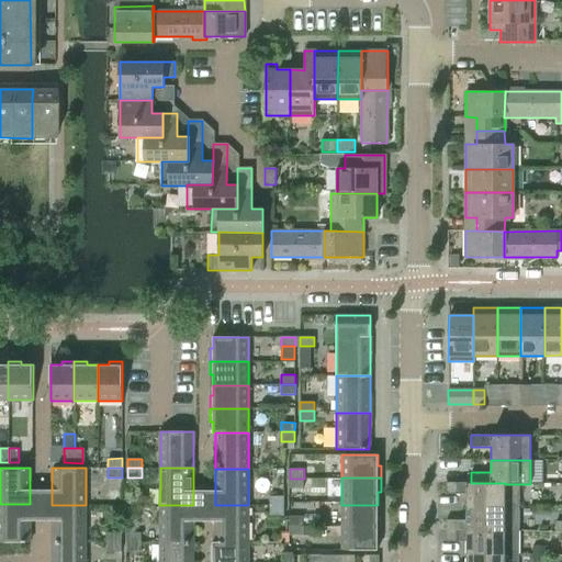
[(304,489),(304,479),(290,479),(290,487),(304,489)]
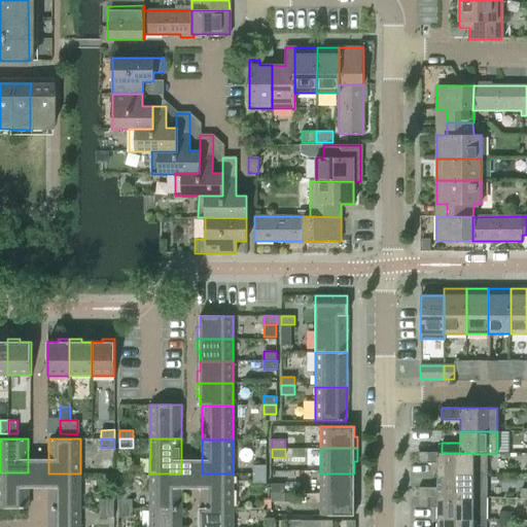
[(486,476),(487,454),(473,454),(473,453),(442,453),(442,452),(418,452),(418,463),(437,463),(437,476),(486,476)]
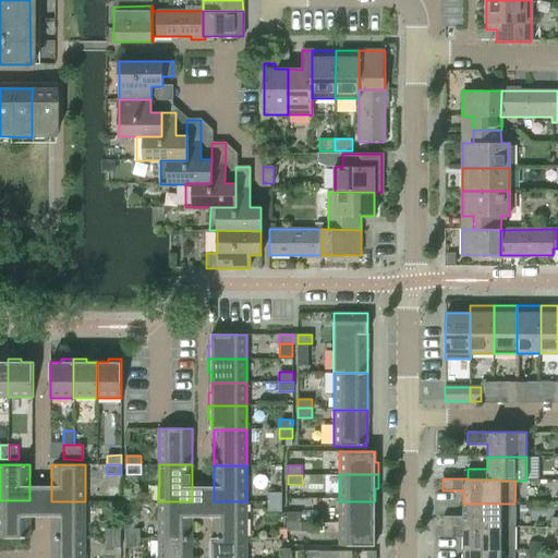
[(268,493),(268,502),(281,502),(281,493),(268,493)]
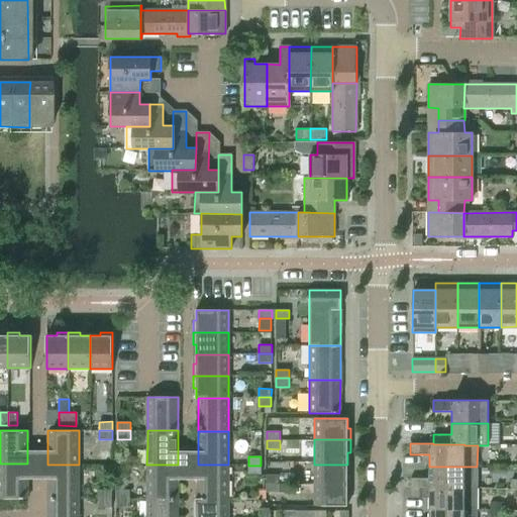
[(0,499),(27,499),(27,463),(0,463),(0,499)]
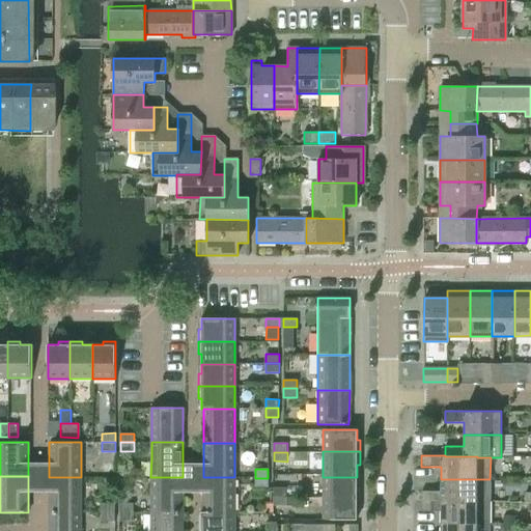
[(81,512),(81,477),(49,477),(49,512),(81,512)]
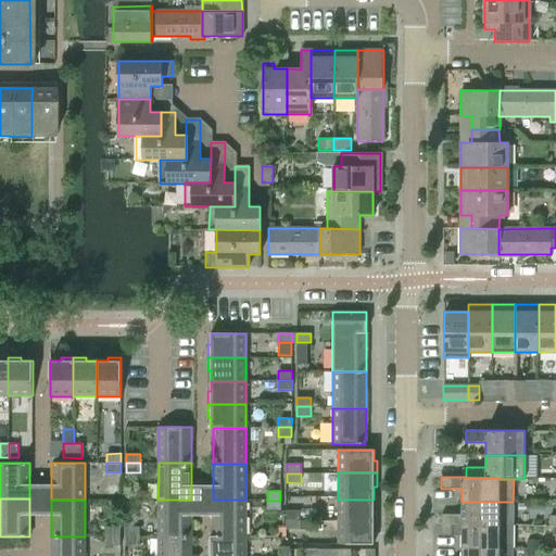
[(158,500),(158,539),(191,539),(191,500),(158,500)]
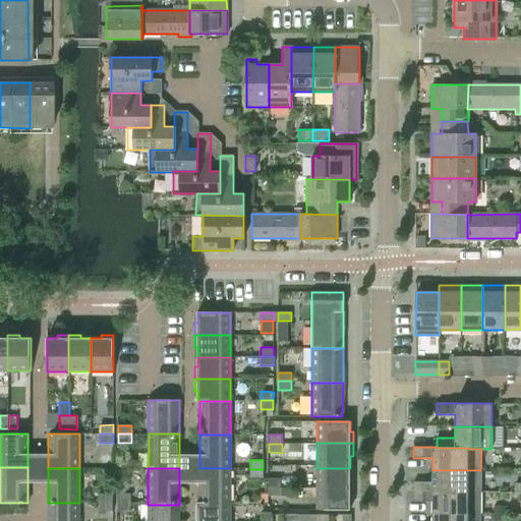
[(230,503),(230,468),(199,468),(199,502),(230,503)]
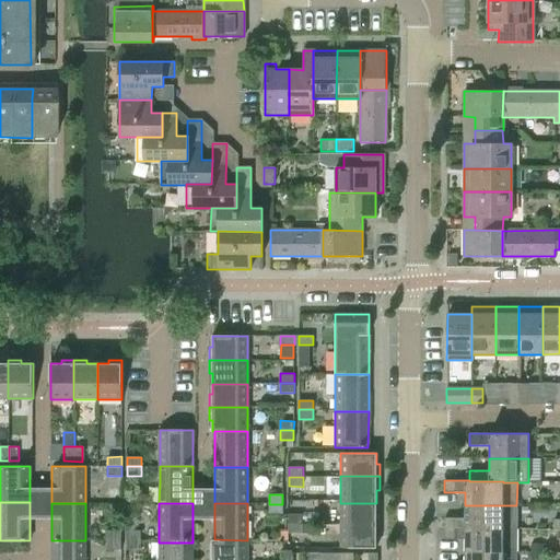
[(340,525),(380,525),(380,511),(376,511),(376,503),(340,503),(340,525)]
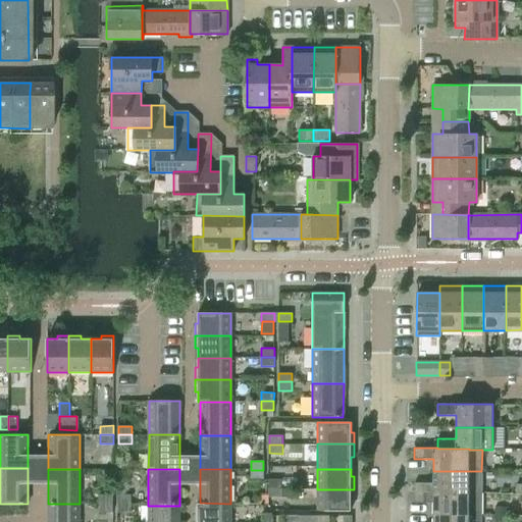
[(251,470),(251,478),(263,478),(263,470),(251,470)]
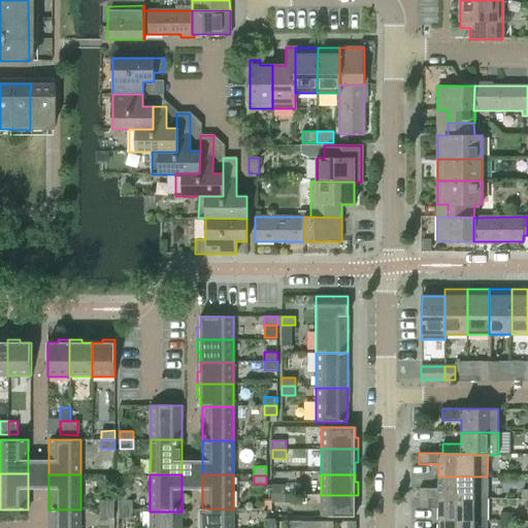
[(487,499),(487,476),(438,476),(438,489),(419,488),(419,498),(487,499)]
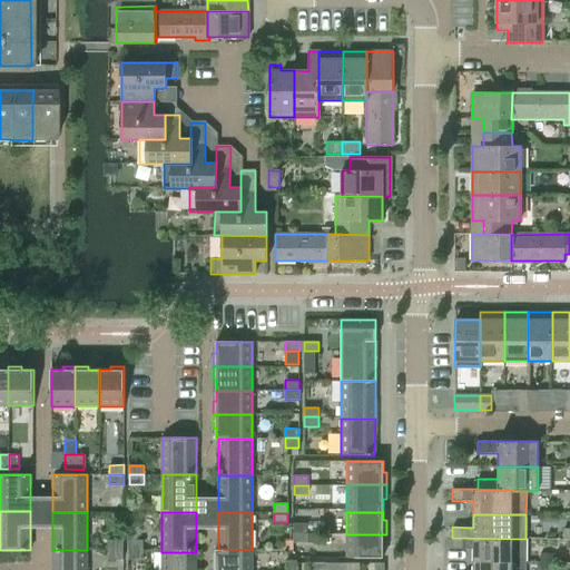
[(293,533),(307,533),(307,523),(293,523),(293,529),(293,533)]
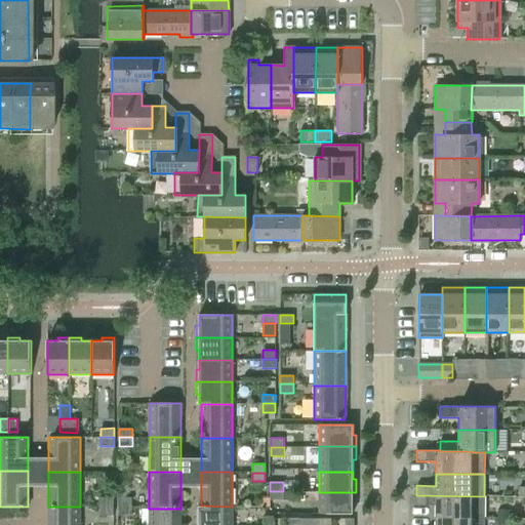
[(270,487),(261,487),(261,507),(270,507),(270,499),(270,491),(270,487)]
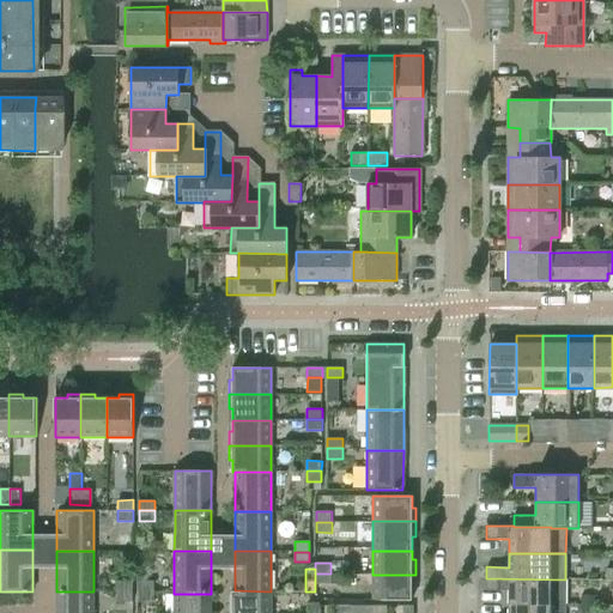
[(315,583),(331,583),(331,574),(315,574),(315,583)]
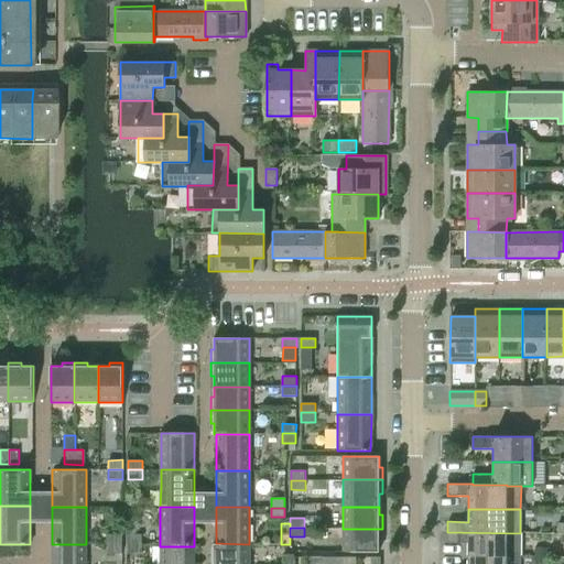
[(382,541),(382,529),(343,529),(343,552),(379,552),(379,541),(382,541)]
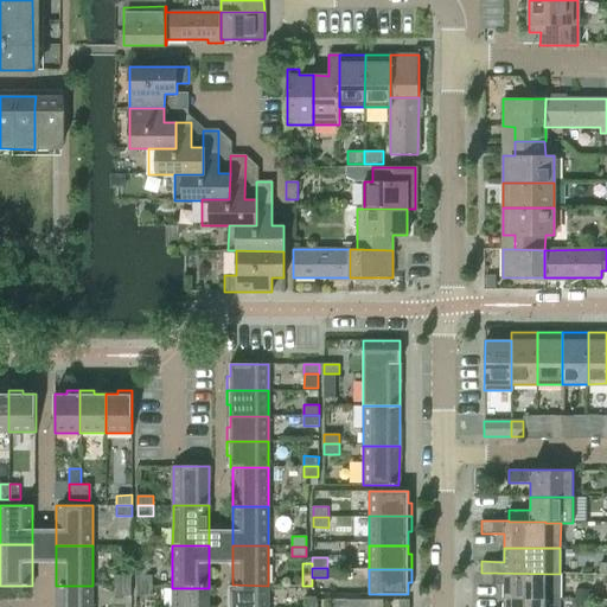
[(560,599),(560,574),(481,573),(481,585),(504,585),(504,599),(560,599)]
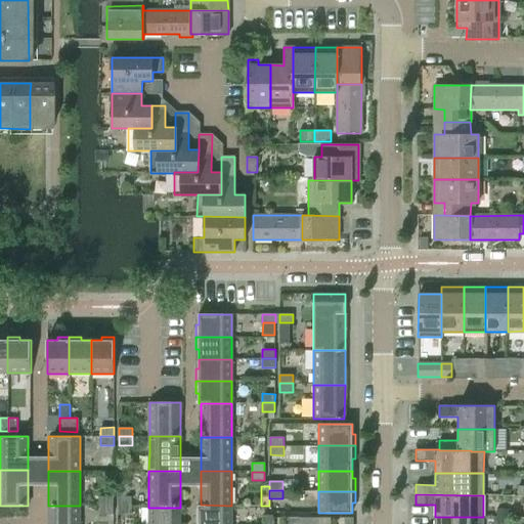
[(100,506),(113,506),(113,496),(100,496),(100,506)]
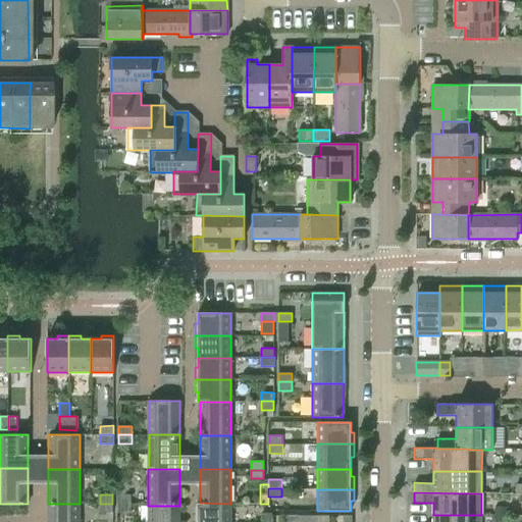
[(118,504),(131,504),(131,494),(118,494),(118,504)]
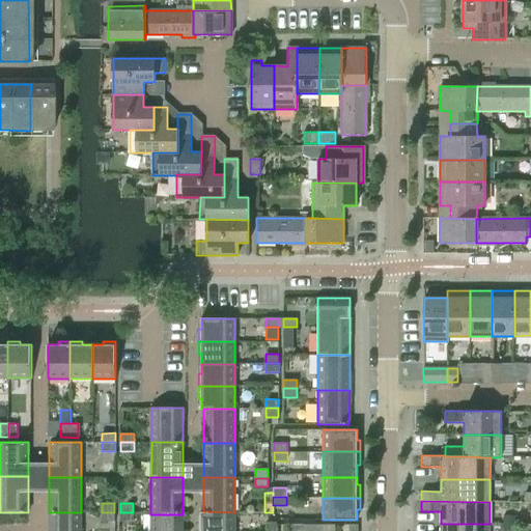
[(234,530),(234,512),(203,511),(201,511),(201,523),(198,523),(197,530),(234,530)]
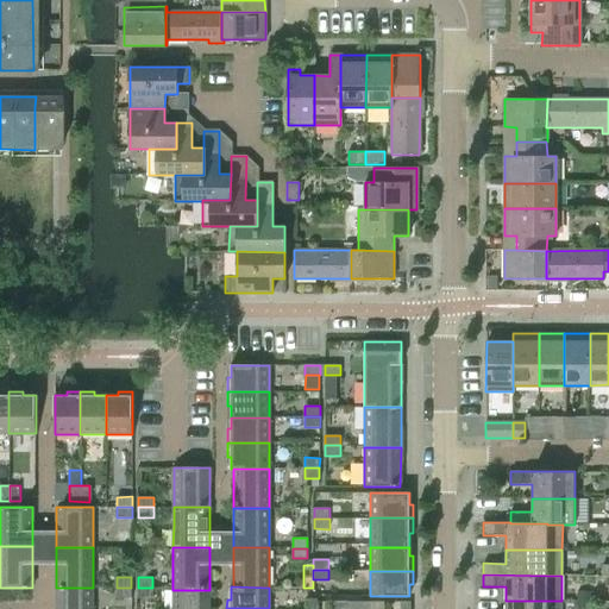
[(92,608),(93,588),(56,588),(56,608),(92,608)]
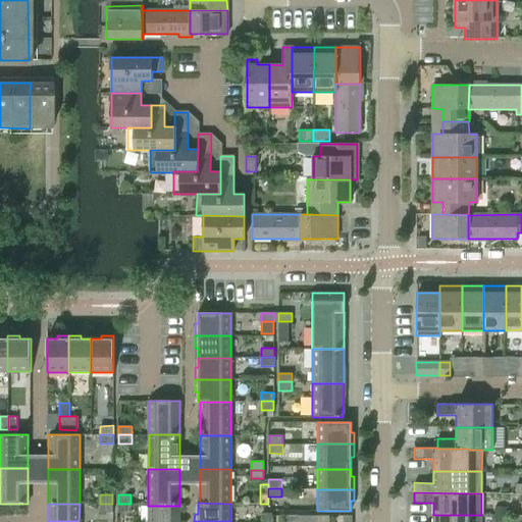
[(100,512),(112,512),(112,504),(100,504),(100,512)]
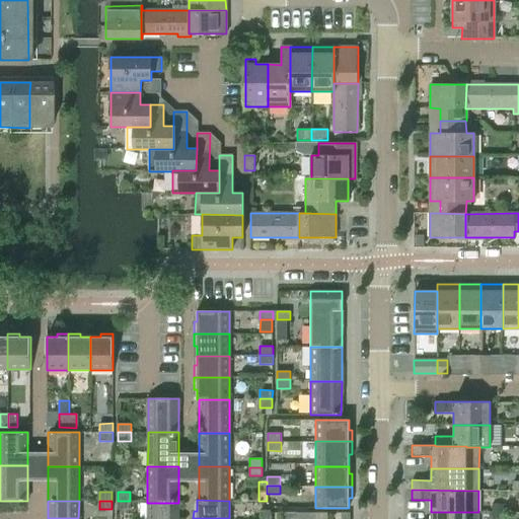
[(117,509),(130,509),(130,501),(118,501),(117,509)]
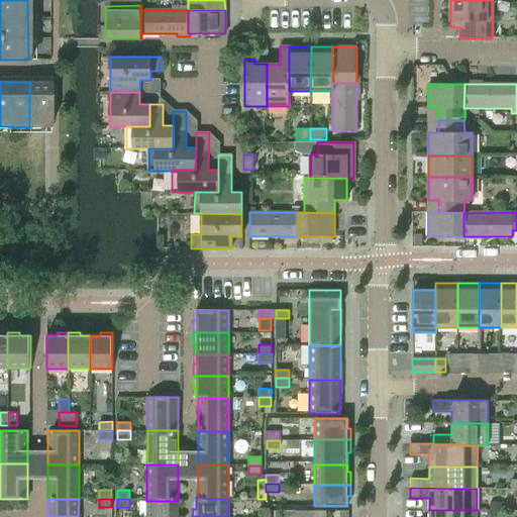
[(177,516),(178,501),(146,501),(146,516),(177,516)]
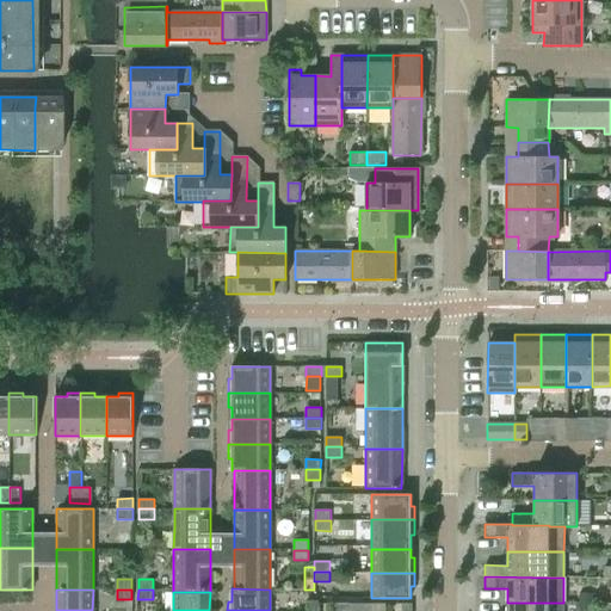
[(319,600),(308,600),(307,610),(318,610),(319,604),(319,600)]
